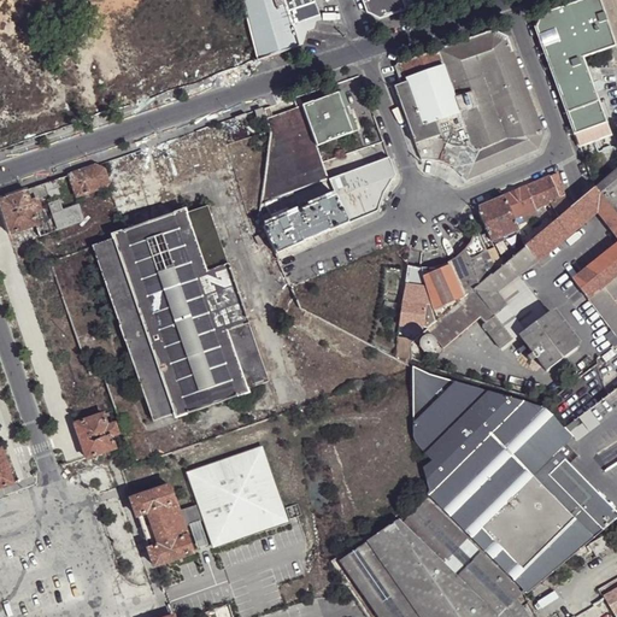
[(257,59),(258,59),(299,46),(291,23),(288,18),(282,0),(244,0),(242,0),(257,59)]
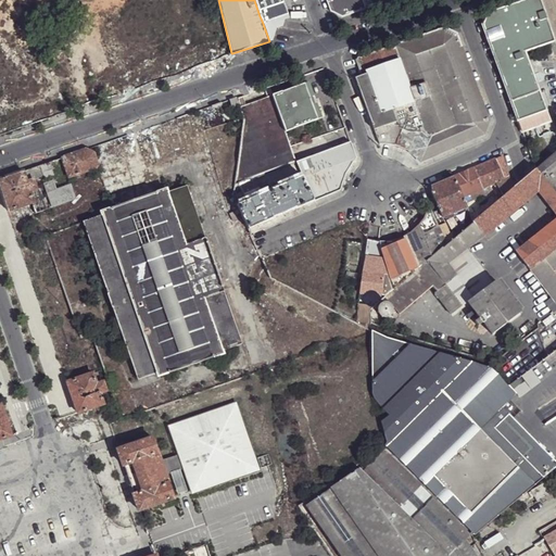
[(254,0),(260,16),(285,8),(281,0),(254,0)]
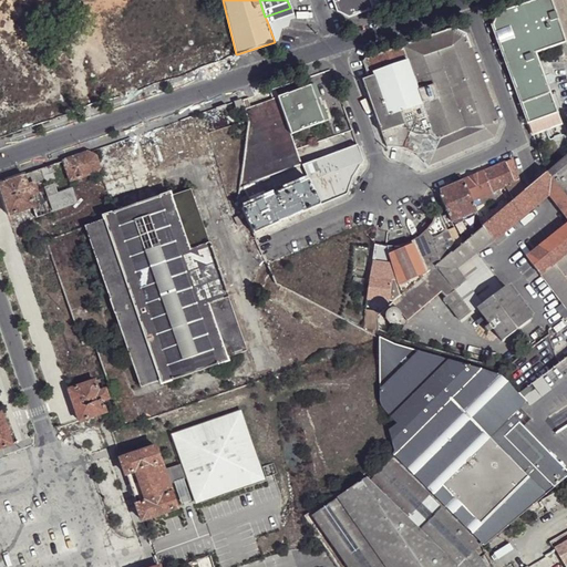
[(331,0),(337,11),(349,17),(370,10),(381,6),(385,4),(383,0),(331,0)]
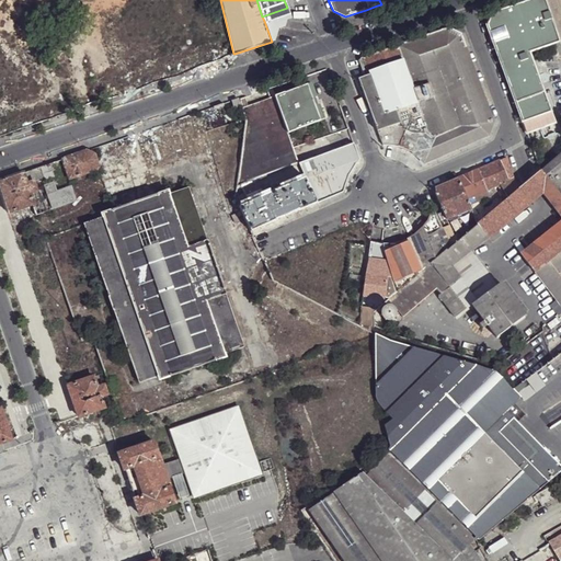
[(523,122),(550,111),(528,52),(558,42),(542,0),(527,0),(492,12),(487,24),(523,122)]
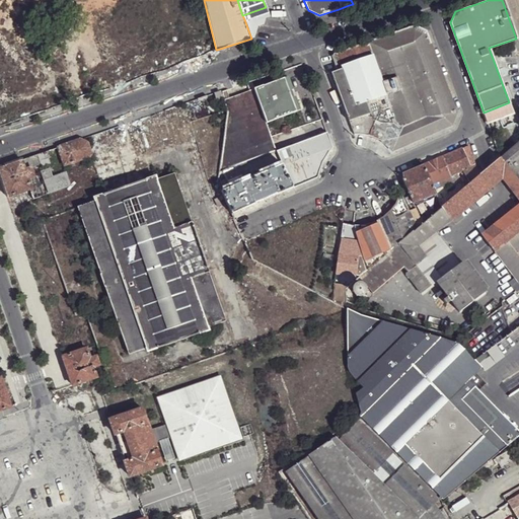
[(518,0),(502,0),(516,39),(518,36),(518,0)]
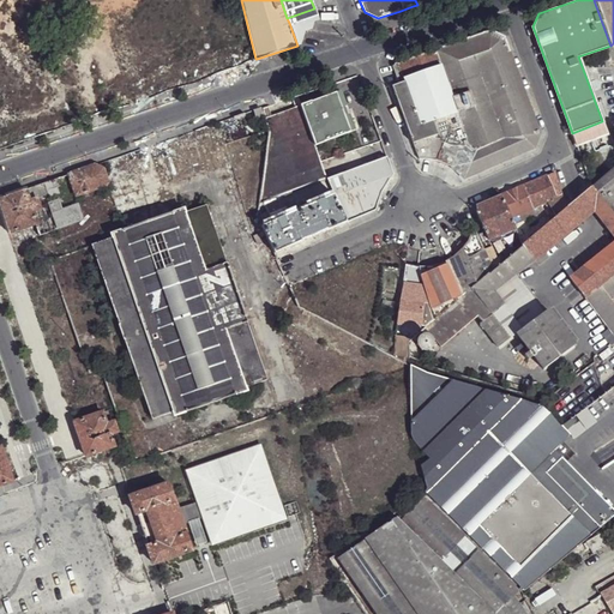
[(287,18),(289,23),(311,16),(315,13),(314,8),(287,18)]
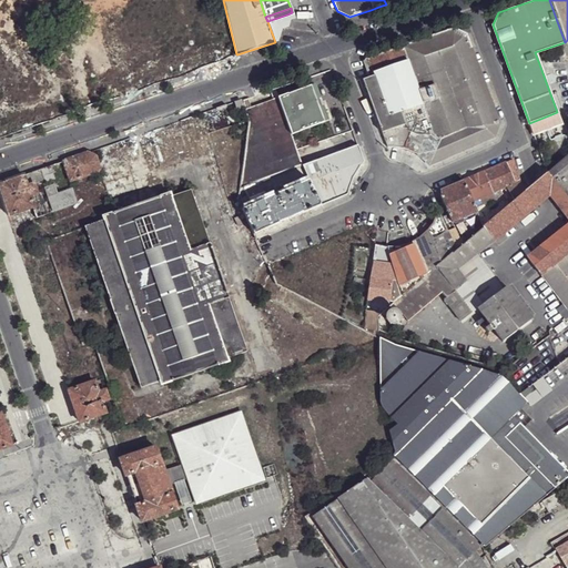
[(267,21),(275,42),(279,41),(282,29),(288,26),(291,20),(294,19),(292,12),(287,14),(267,21)]
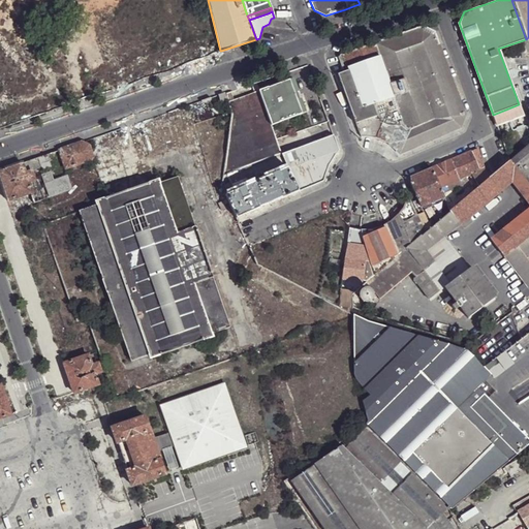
[(422,87),(452,76),(434,31),(423,26),(343,53),(349,70),(351,78),(356,91),(363,106),(394,96),(399,94),(422,87)]
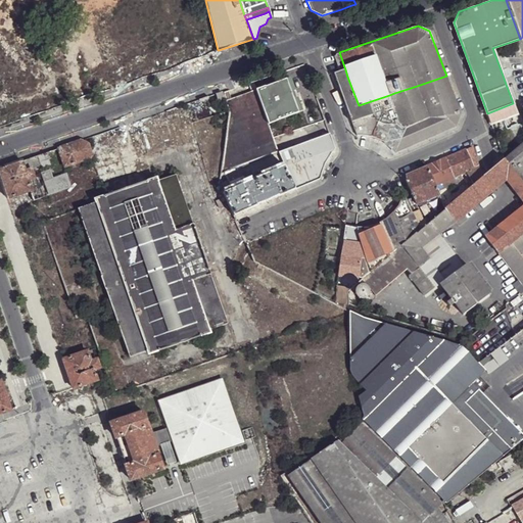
[(345,69),(339,52),(336,53),(335,55),(341,72),(345,69)]
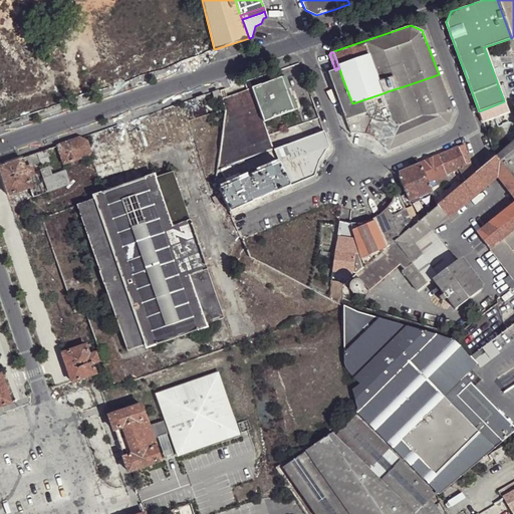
[(341,75),(339,68),(335,70),(328,72),(330,79),(337,76),(341,75)]
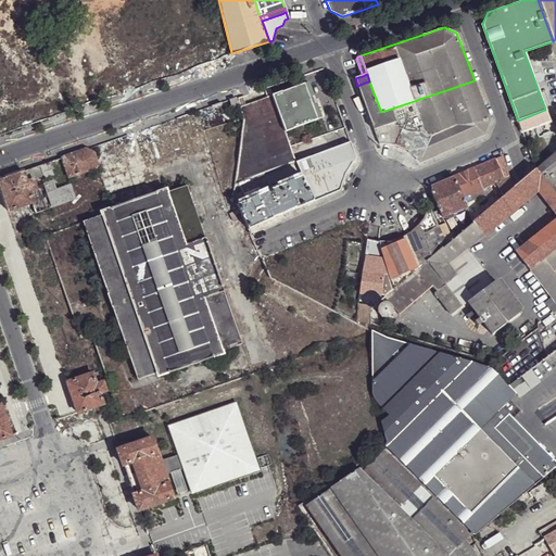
[(490,122),(475,80),(443,91),(455,125),(432,135),(420,133),(416,131),(408,151),(421,161),(484,134),(490,122)]
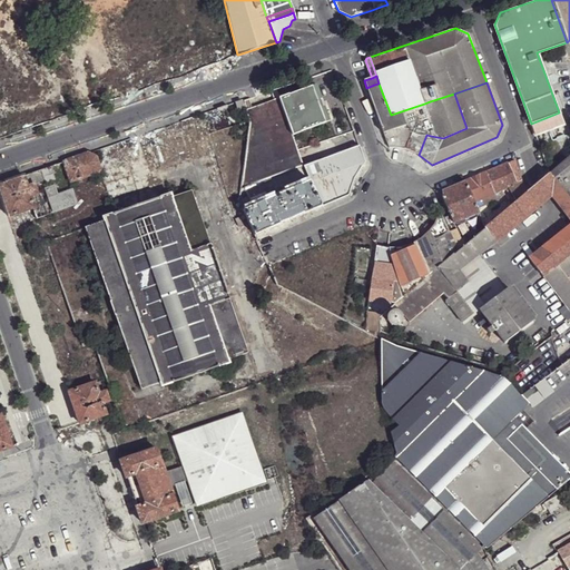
[(320,84),(315,86),(321,100),(325,98),(320,84)]
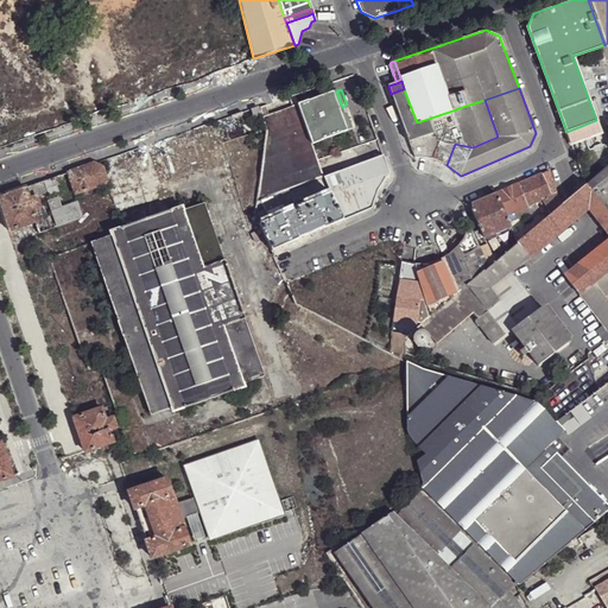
[(400,96),(405,107),(410,105),(404,89),(399,90),(400,96)]
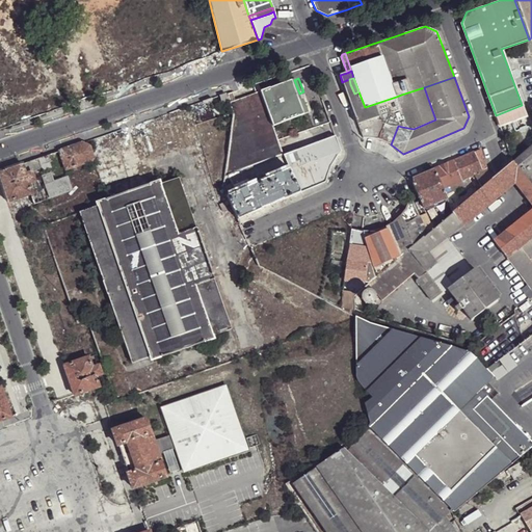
[(294,80),(230,104),(233,114),(232,120),(224,176),(228,176),(245,168),(247,168),(283,155),(272,127),(307,113),(301,100),(299,94),(294,80)]
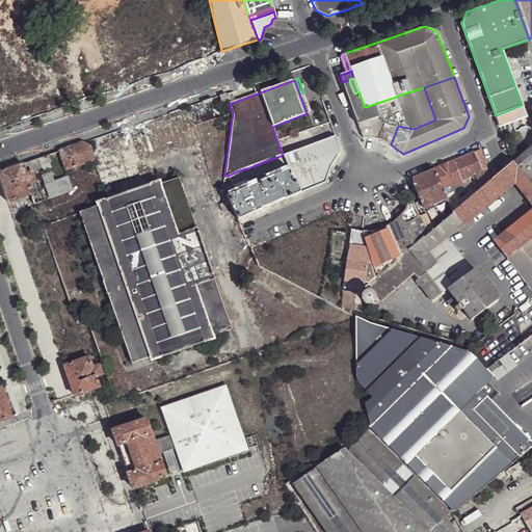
[(344,87),(347,96),(354,94),(350,84),(344,87)]
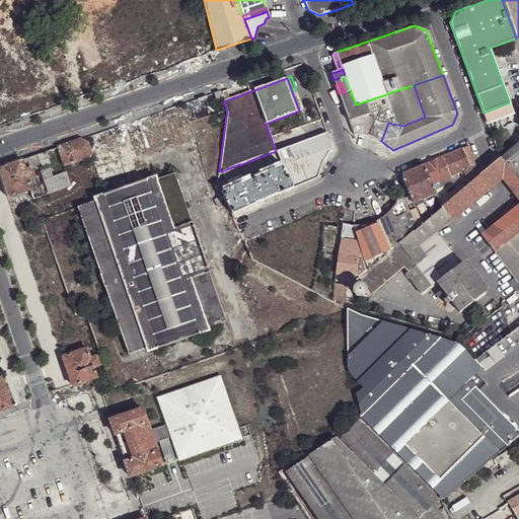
[(425,117),(414,85),(391,92),(396,104),(400,117),(394,119),(391,120),(392,124),(403,126),(425,117)]
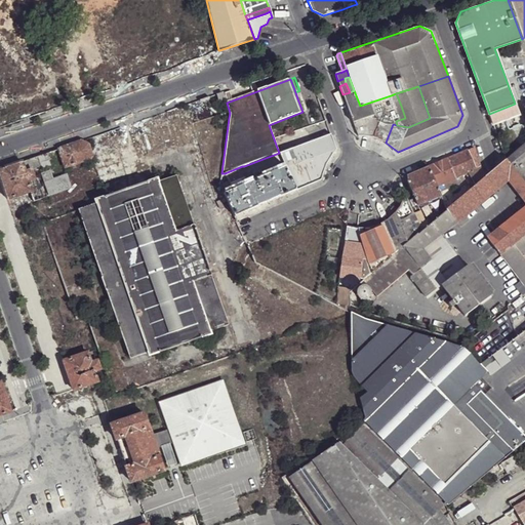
[(366,135),(368,135),(369,131),(364,118),(360,106),(354,90),(350,92),(342,94),(358,135),(361,135),(363,135),(366,135)]
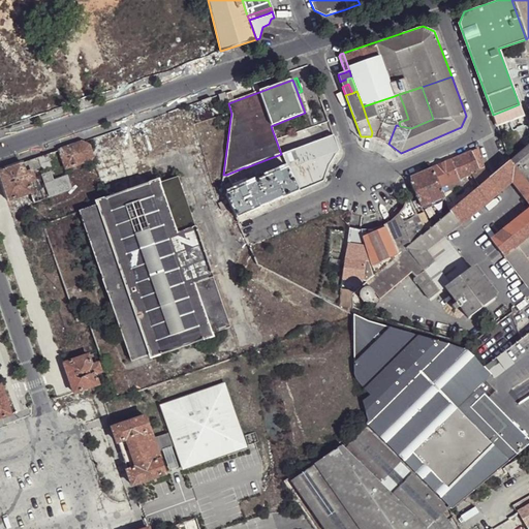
[(225,93),(219,95),(220,102),(227,100),(225,93)]
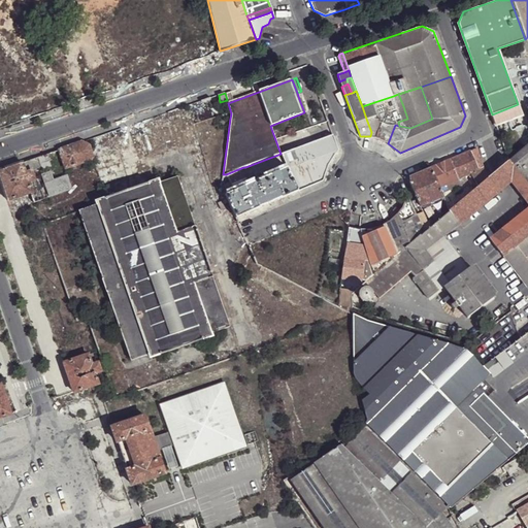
[(403,106),(398,94),(393,96),(398,108),(403,106)]
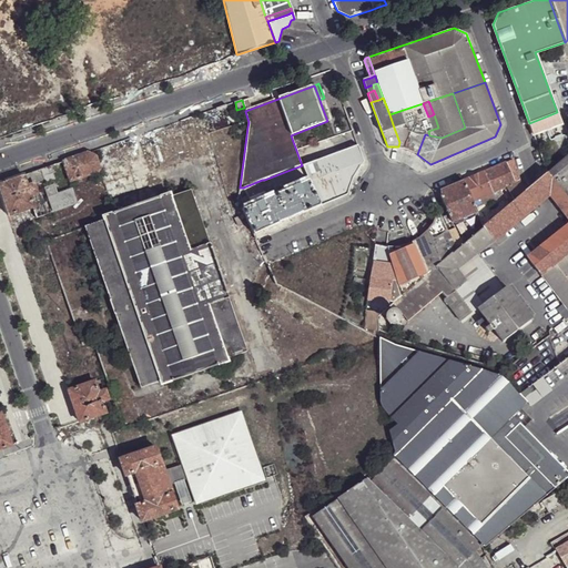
[(394,128),(416,121),(427,117),(428,117),(423,103),(389,114),(394,128)]
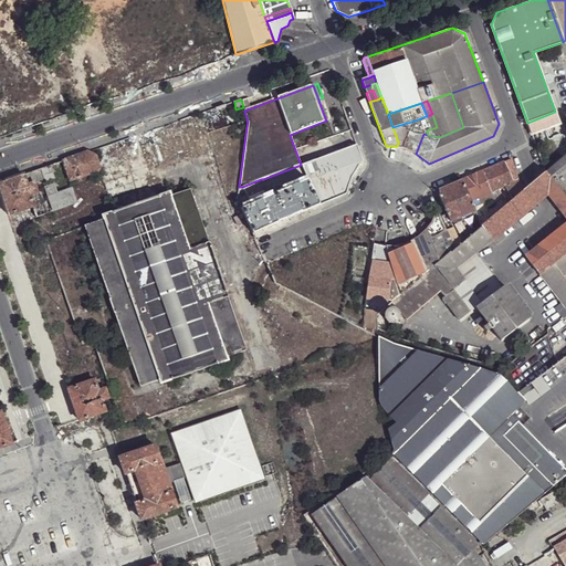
[(325,104),(321,106),(326,121),(331,119),(325,104)]
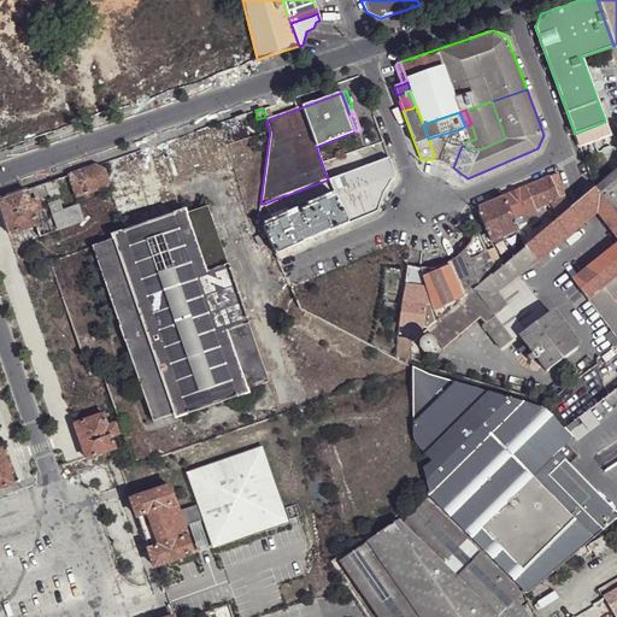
[(265,118),(252,122),(258,142),(269,139),(270,133),(266,121),(265,118)]
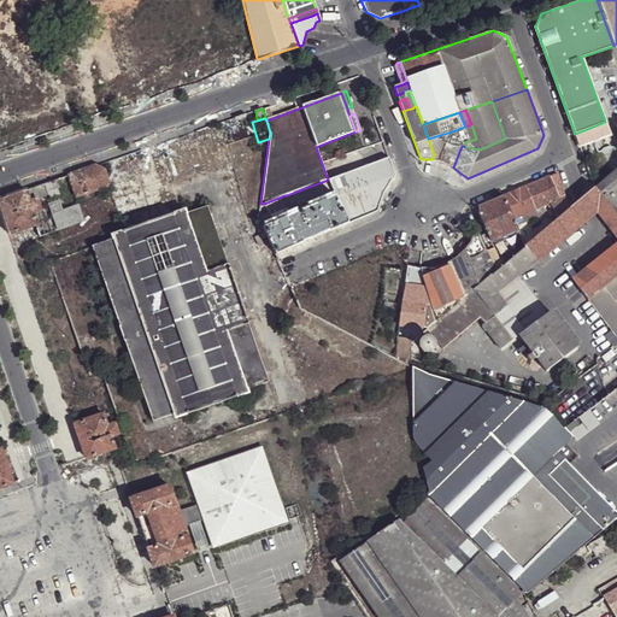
[(575,134),(580,146),(610,134),(605,122),(575,134)]
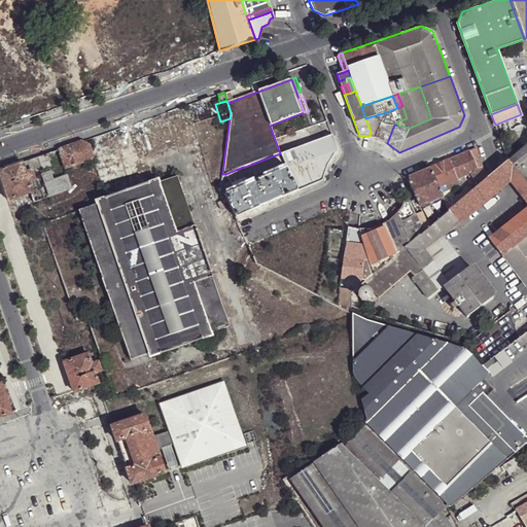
[(407,118),(402,106),(397,108),(396,108),(400,120),(407,118)]
